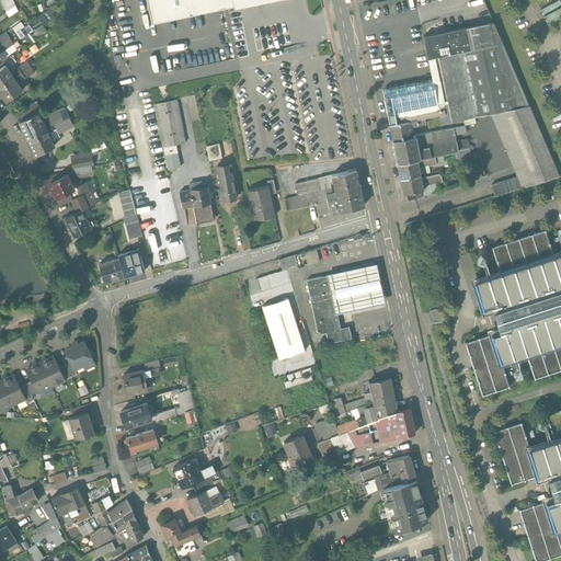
[(13,0),(1,0),(7,11),(15,6),(13,0)]
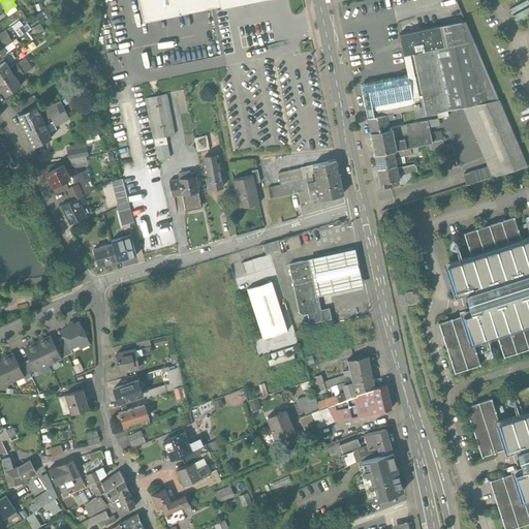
[(138,0),(143,22),(247,0),(138,0)]
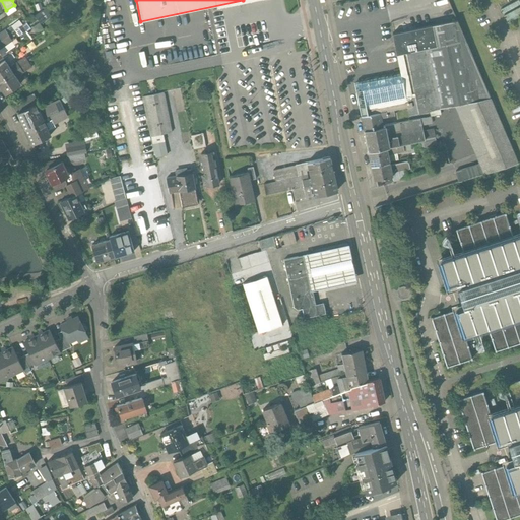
[(457,21),(392,35),(400,75),(354,84),(361,115),(385,110),(393,109),(407,106),(409,115),(455,106),(468,136),(471,134),(483,163),(456,172),(459,182),(518,163),(457,21)]
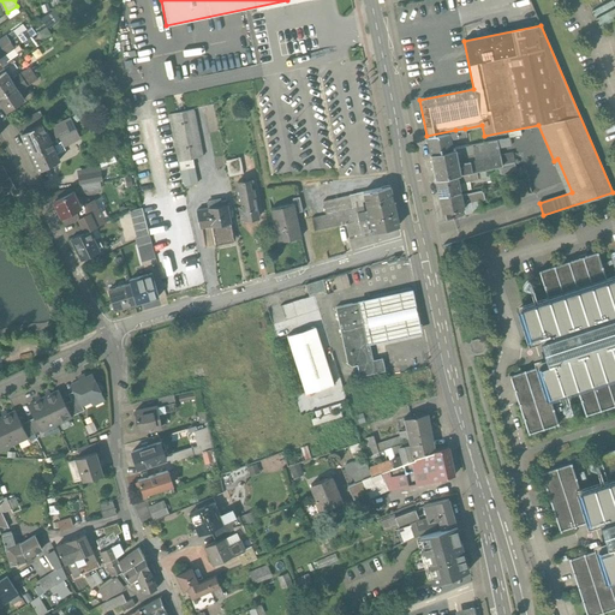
[(0,48),(12,41),(7,36),(0,40),(0,48)]
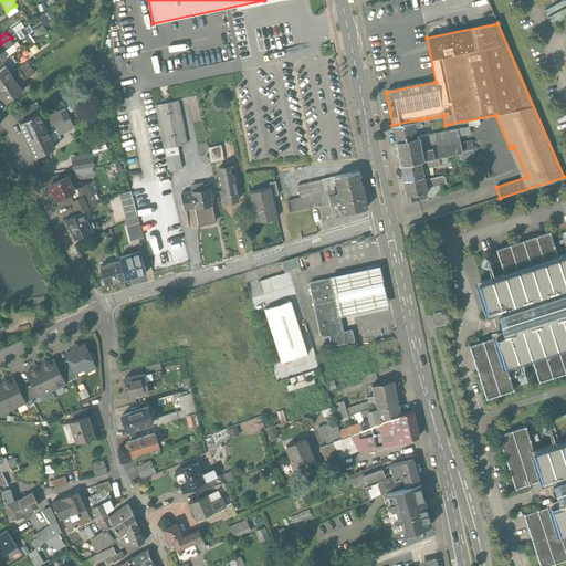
[(11,38),(0,44),(0,63),(3,61),(0,55),(0,52),(14,43),(11,38)]
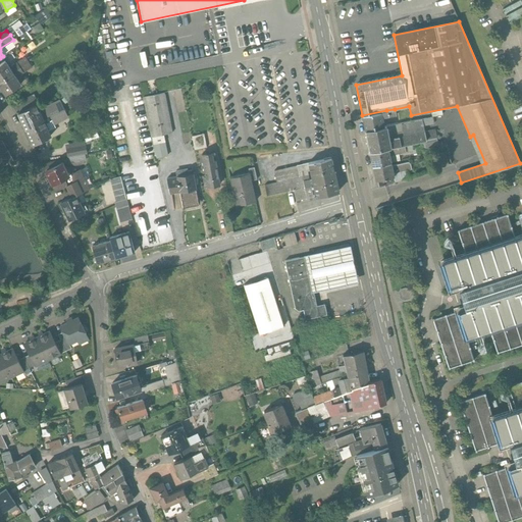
[(6,60),(0,64),(0,81),(21,67),(30,61),(25,56),(10,67),(6,60)]
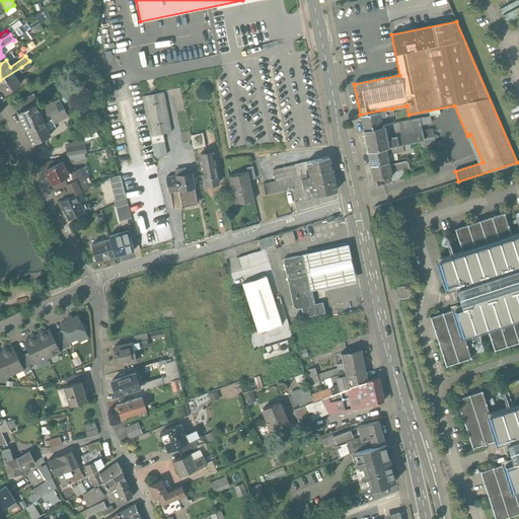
[(29,61),(21,67),(24,72),(32,66),(29,61)]
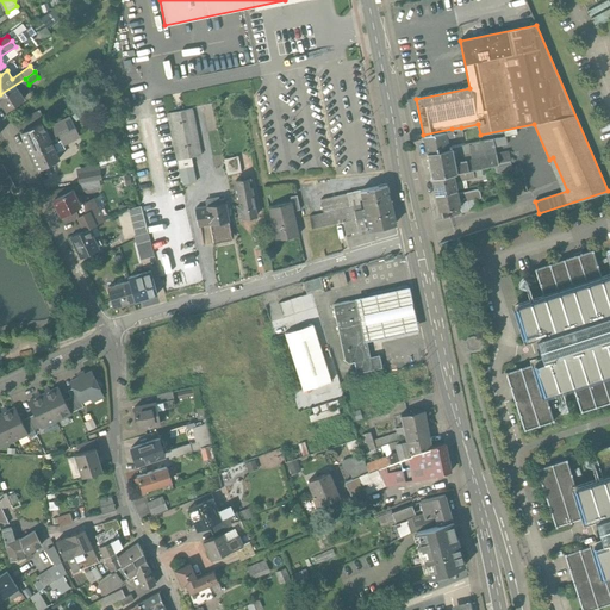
[(25,79),(0,94),(0,99),(7,111),(25,98),(20,91),(29,85),(25,79)]
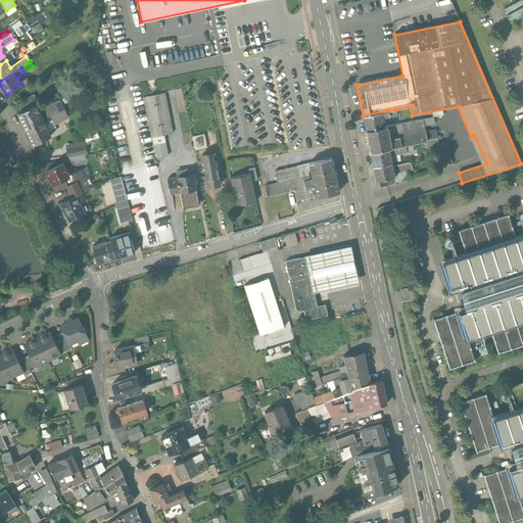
[(164,93),(144,97),(152,137),(163,135),(172,133),(164,93)]
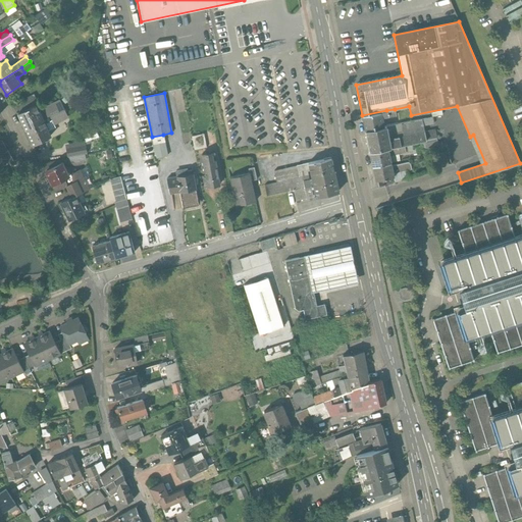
[(33,98),(22,103),(24,109),(36,104),(33,98)]
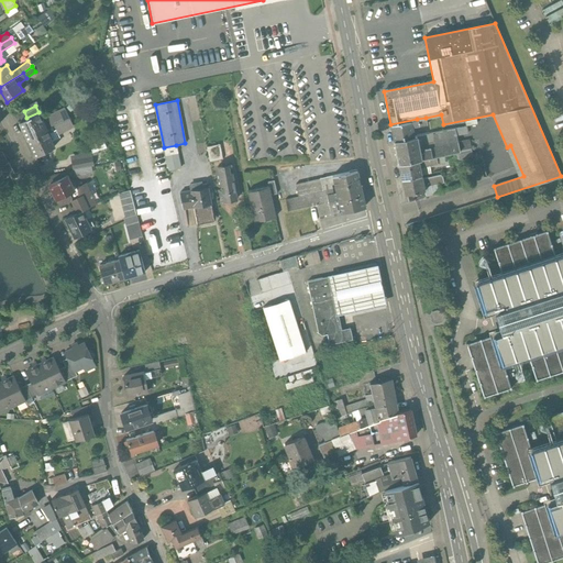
[(26,118),(20,121),(29,139),(47,130),(44,122),(39,112),(26,118)]
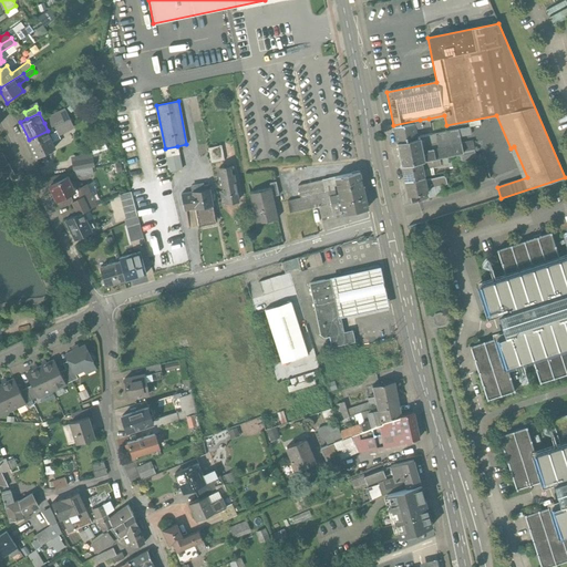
[(65,113),(44,123),(48,131),(65,121),(63,116),(66,115),(65,113)]
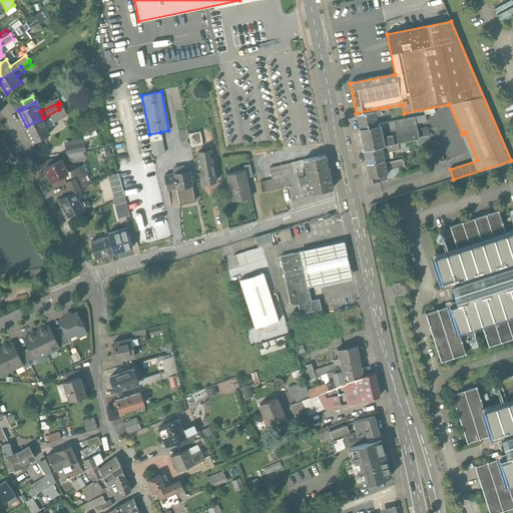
[(380,108),(356,113),(359,128),(377,124),(375,115),(381,114),(380,108)]
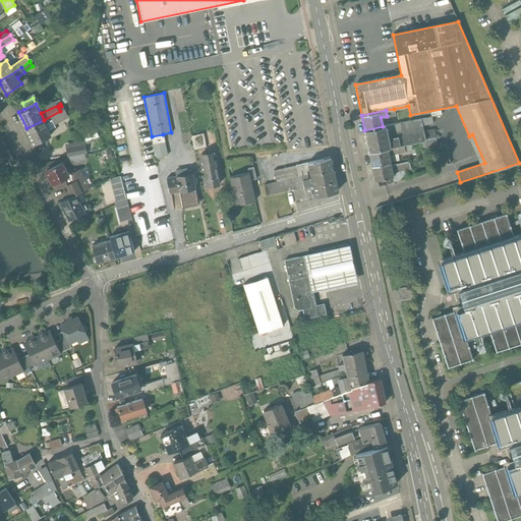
[(60,111),(44,120),(45,122),(47,120),(49,124),(65,116),(64,113),(62,114),(60,111)]
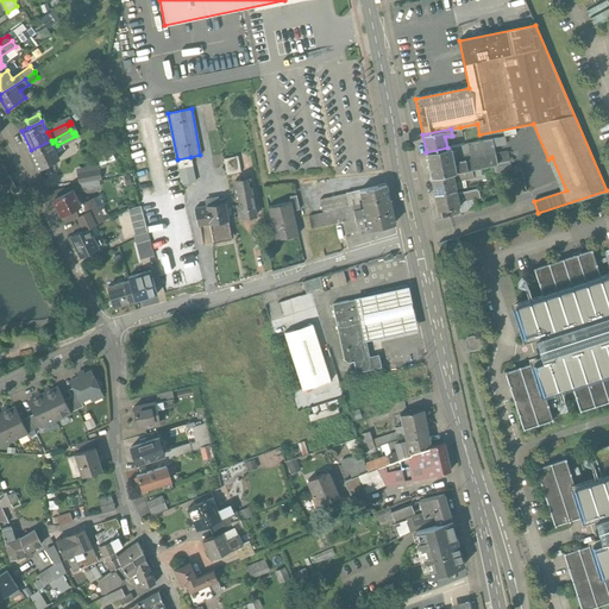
[(504,137),(493,139),(494,146),(506,144),(504,137)]
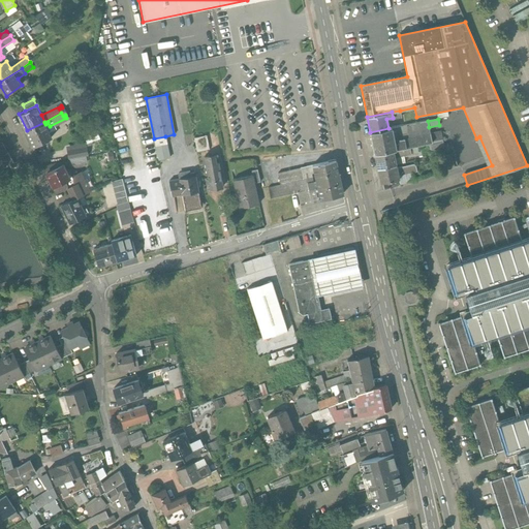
[(44,122),(27,130),(34,146),(52,137),(45,124),(44,122)]
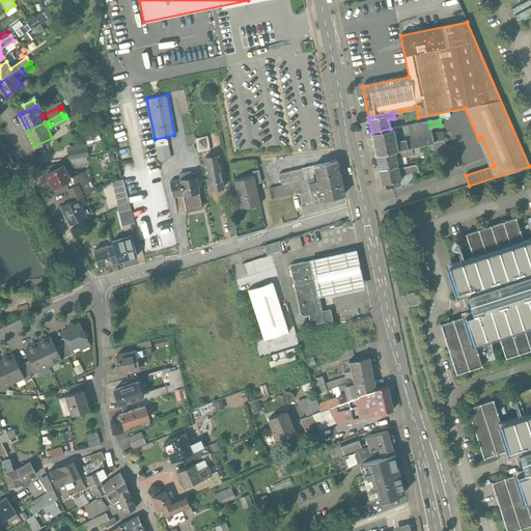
[(409,126),(393,129),(394,135),(410,133),(409,126)]
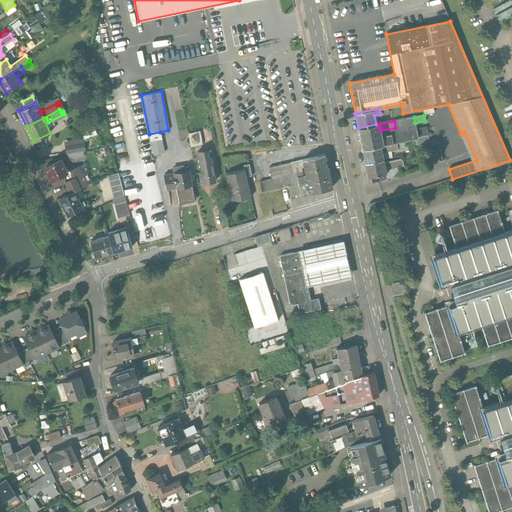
[(376,124),(358,128),(362,149),(383,144),(382,139),(380,130),(379,124),(376,124)]
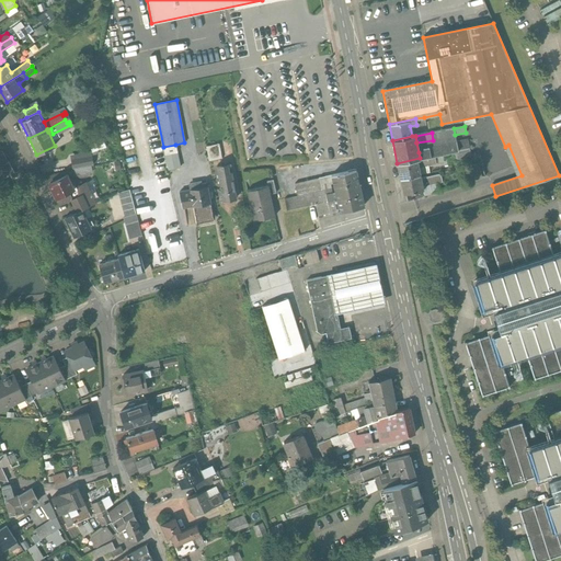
[(104,137),(90,142),(94,155),(100,153),(99,150),(107,147),(104,137)]
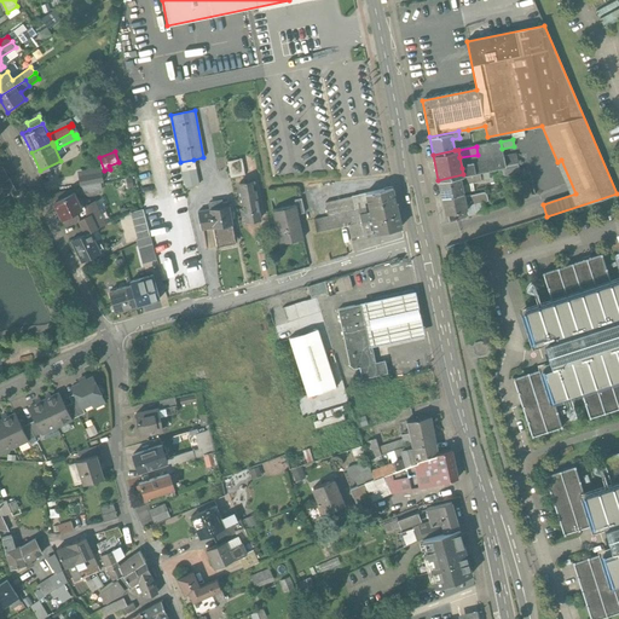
[(516,154),(467,163),(466,166),(466,168),(462,168),(463,174),(480,172),(489,169),(505,167),(518,165),(516,154)]
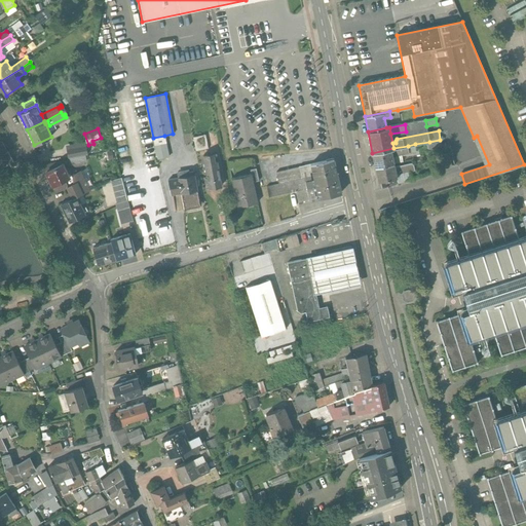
[(204,135),(192,137),(195,151),(208,148),(204,135)]
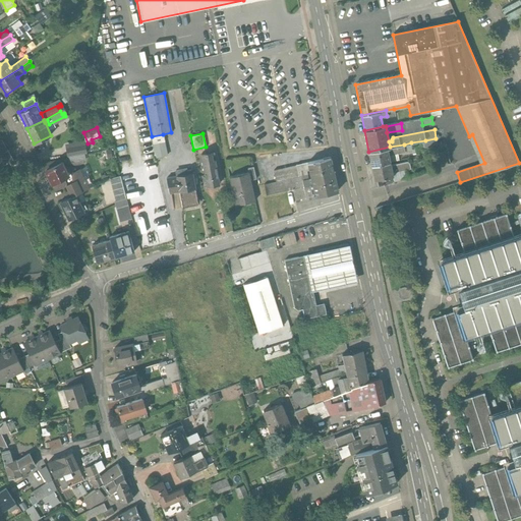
[(163,134),(152,136),(154,143),(165,141),(163,134)]
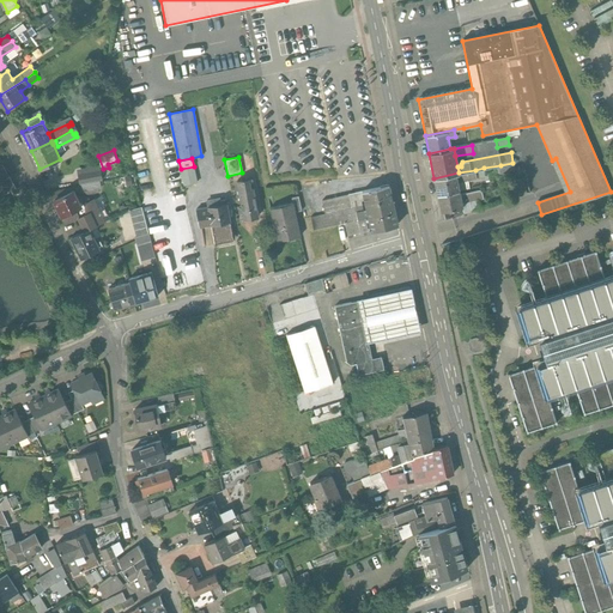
[(194,167),(181,169),(183,184),(196,182),(194,167)]
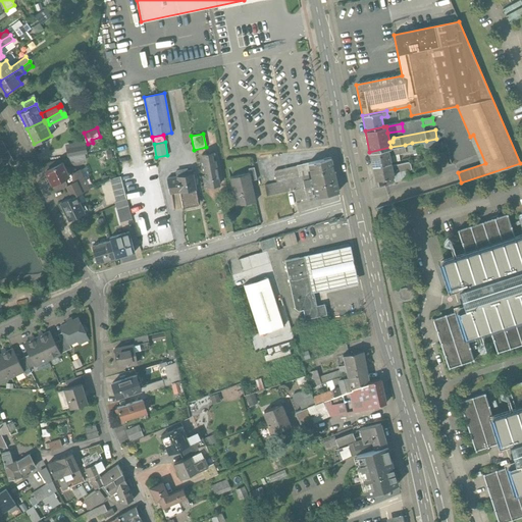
[(412,143),(405,145),(406,152),(413,151),(412,143)]
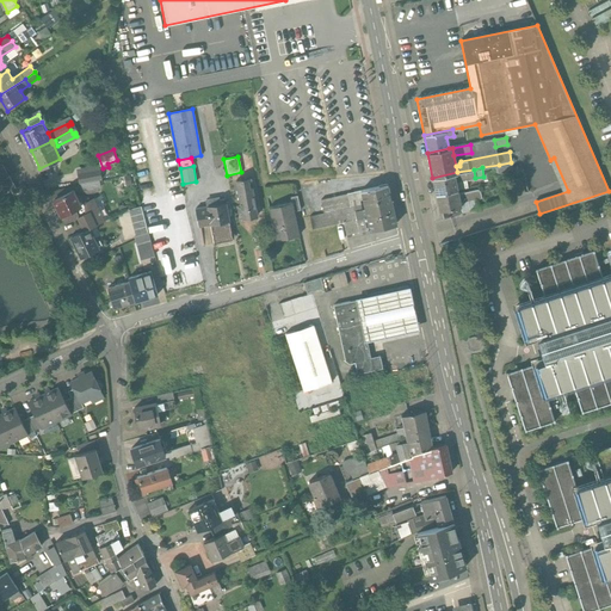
[(100,168),(78,172),(80,183),(102,179),(100,168)]
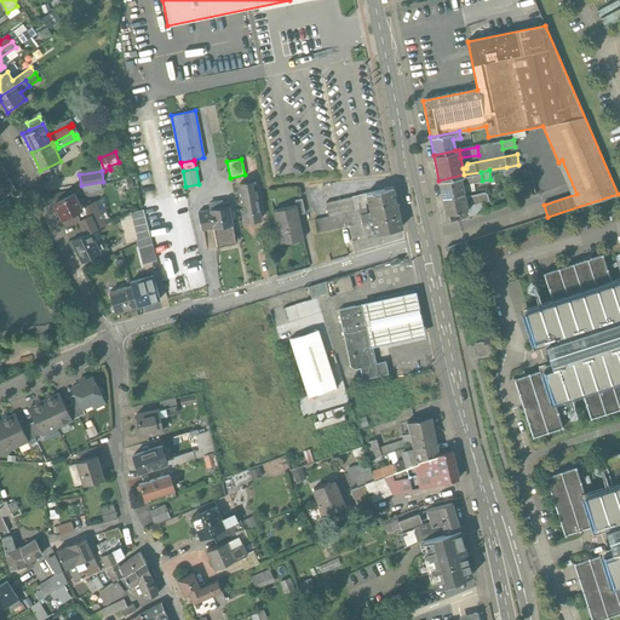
[(464,174),(438,181),(442,197),(464,193),(464,191),(476,189),(475,182),(482,181),(481,172),(464,174)]
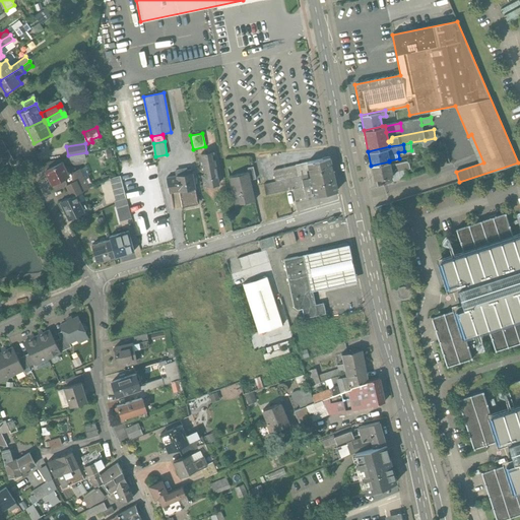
[(0,153),(0,158),(3,165),(9,161),(12,159),(13,159),(8,149),(0,153)]
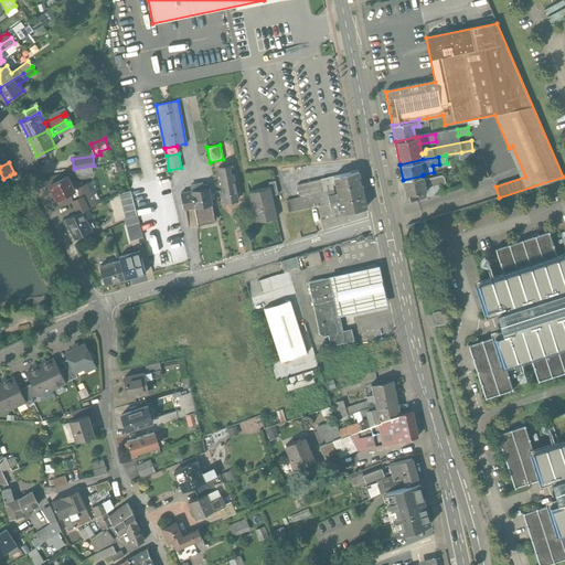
[(486,177),(486,164),(473,164),(475,178),(486,177)]
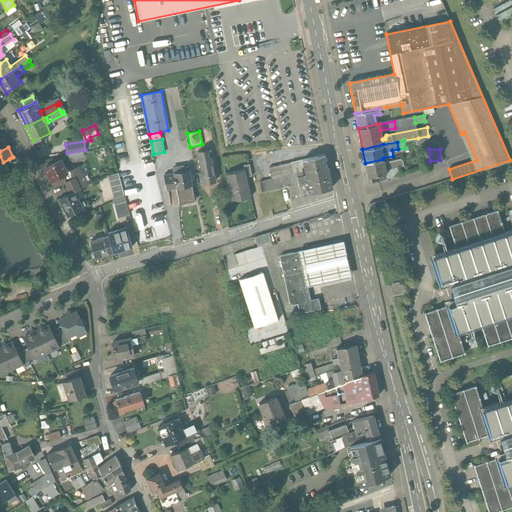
[(211,157),(205,158),(204,151),(198,152),(204,183),(215,181),(211,157)]
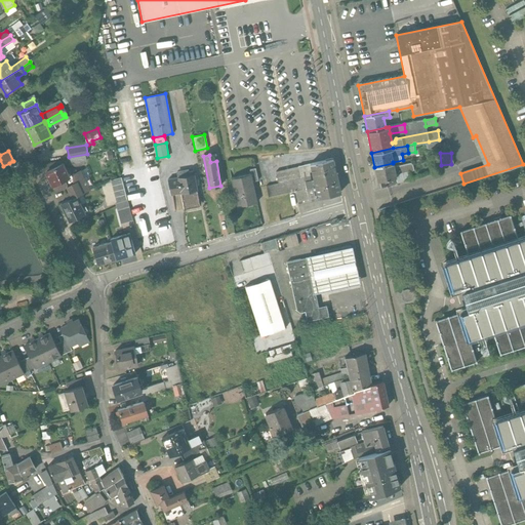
[(24,167),(18,158),(14,161),(18,170),(24,167)]
